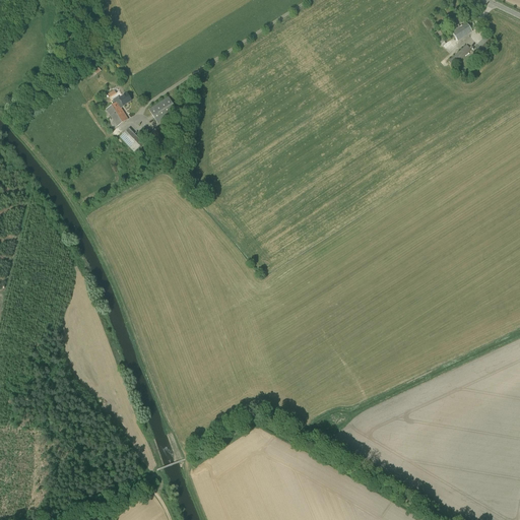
[(459,26),(458,25),(463,22),(458,15),(448,21),(452,28),(456,26),(457,28),(452,33),(458,42),(472,31),(466,22),(462,25),(461,25),(459,26)]
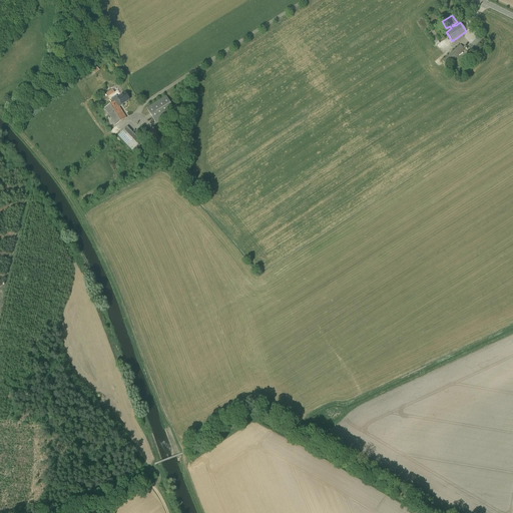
[(475,55),(488,43),(480,35),(468,47),(475,55)]
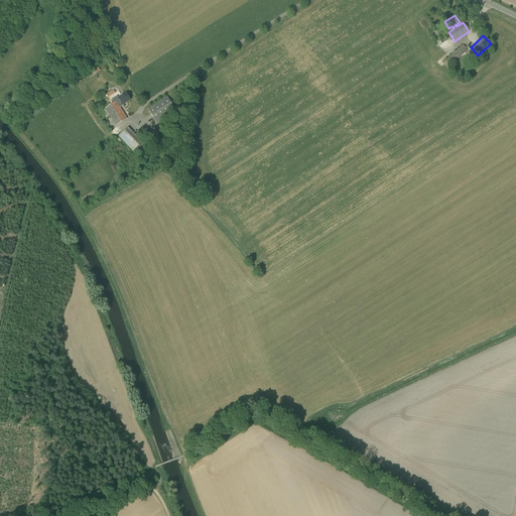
[(463,56),(468,52),(466,50),(467,48),(464,44),(444,60),(449,67),(462,55),(463,56)]
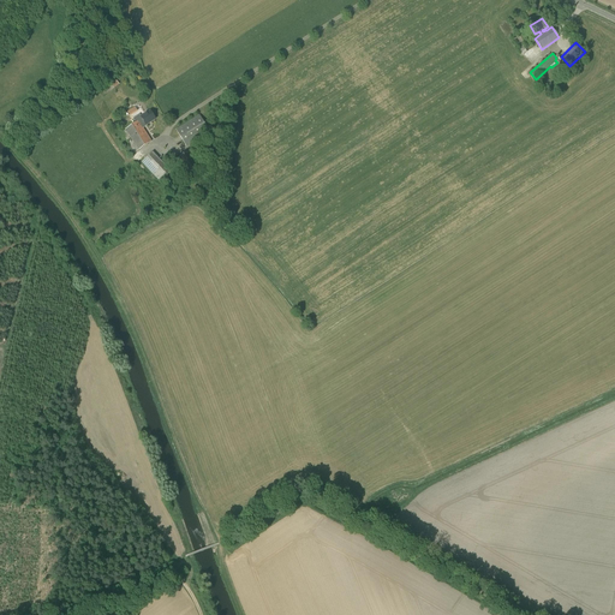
[(156,119),(150,111),(141,117),(139,114),(132,119),(136,123),(125,130),(138,150),(151,142),(142,125),(144,123),(145,125),(156,119)]
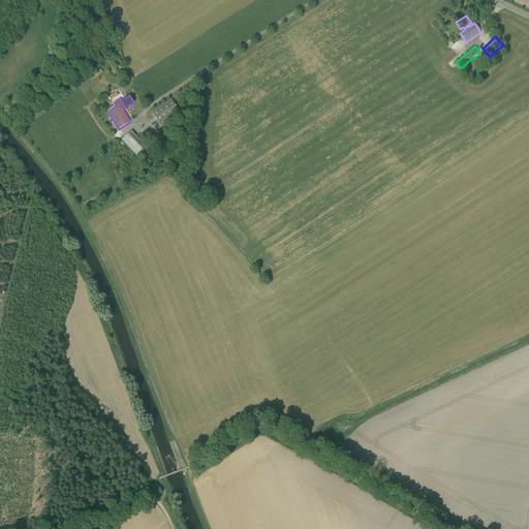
[(160,126),(181,113),(172,99),(151,112),(160,126)]
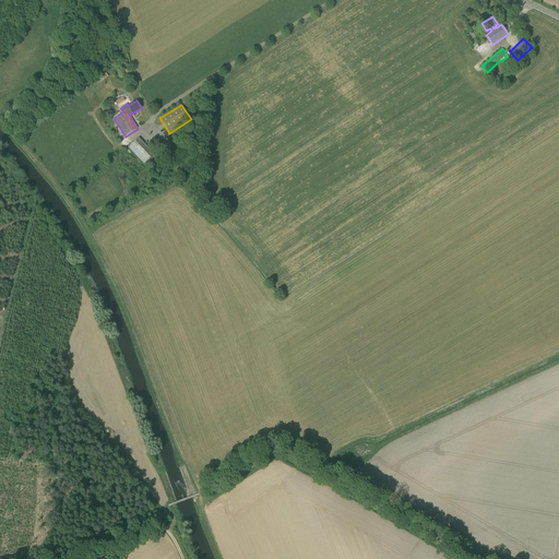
[(144,164),(147,161),(154,155),(139,138),(129,147),(144,164)]
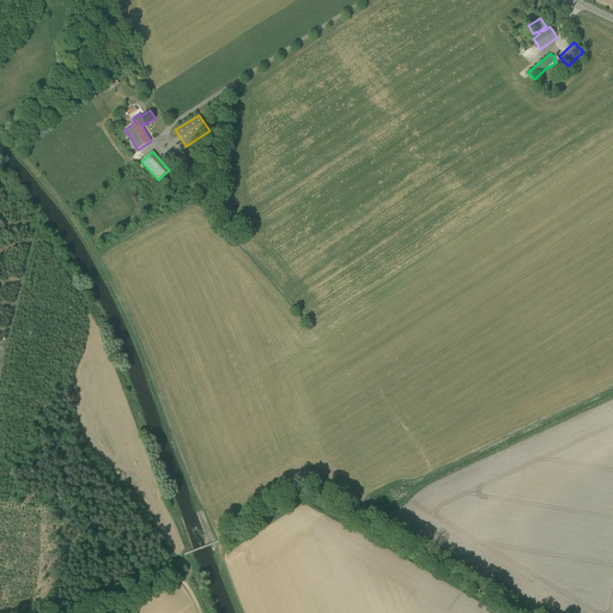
[(187,174),(198,168),(189,151),(177,157),(187,174)]
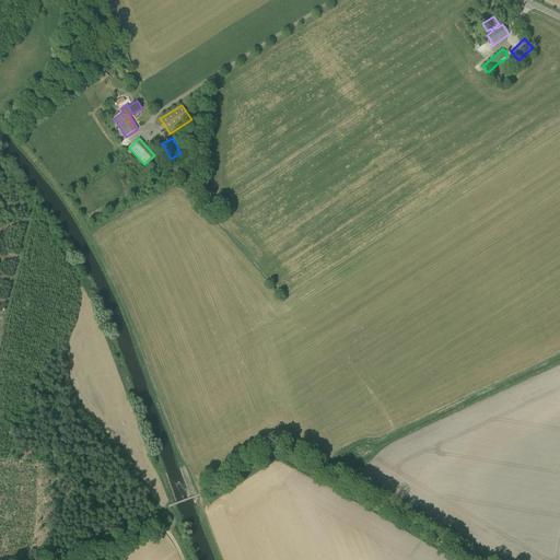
All buildings are outlined.
